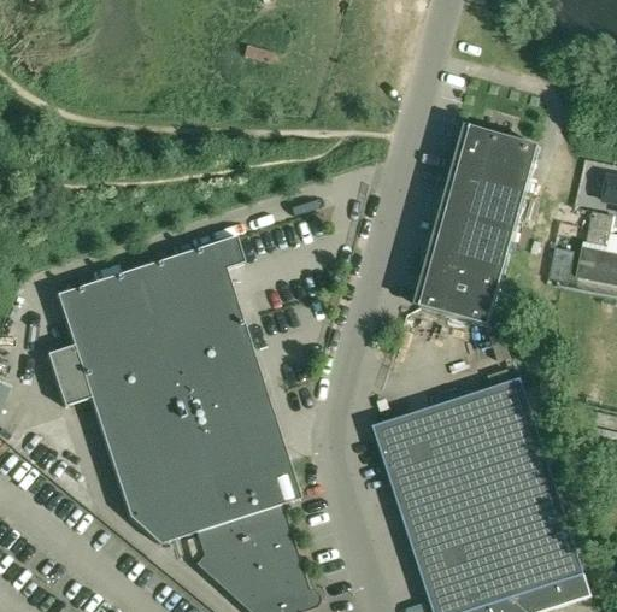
[(472,124),(471,124),(458,170),(527,189),(540,145),(472,125),(472,124)]
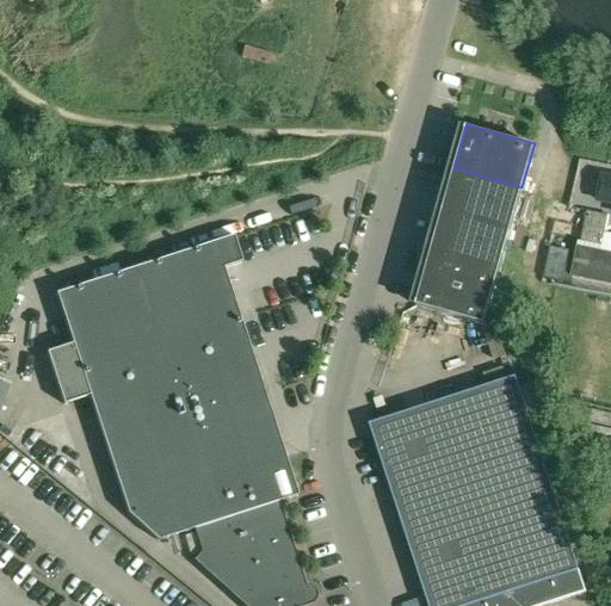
[(610,167),(605,167),(598,198),(610,201),(610,167)]
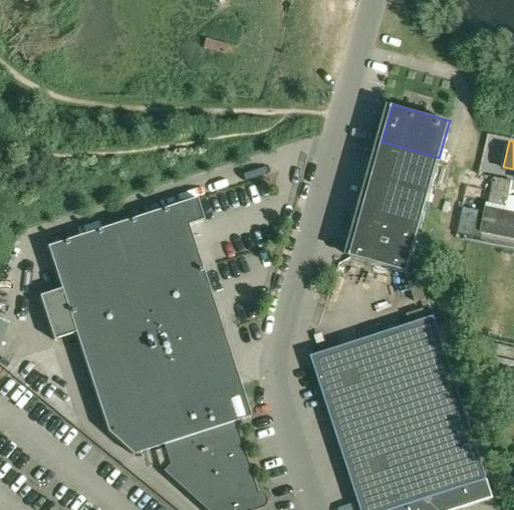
[(429,195),(439,158),(381,142),(371,179),(429,195)]
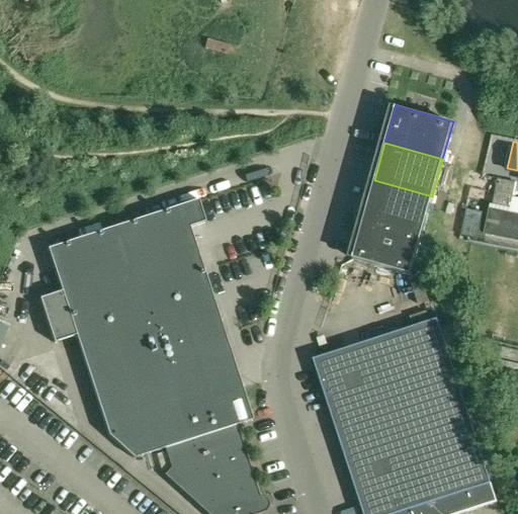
[(502,144),(500,153),(509,155),(510,146),(502,144)]
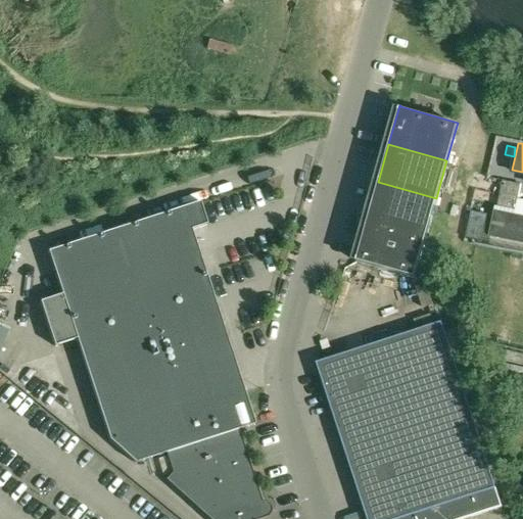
[(500,192),(518,195),(519,186),(520,181),(502,177),(501,183),(476,178),(473,191),(491,195),(498,196),(500,192)]
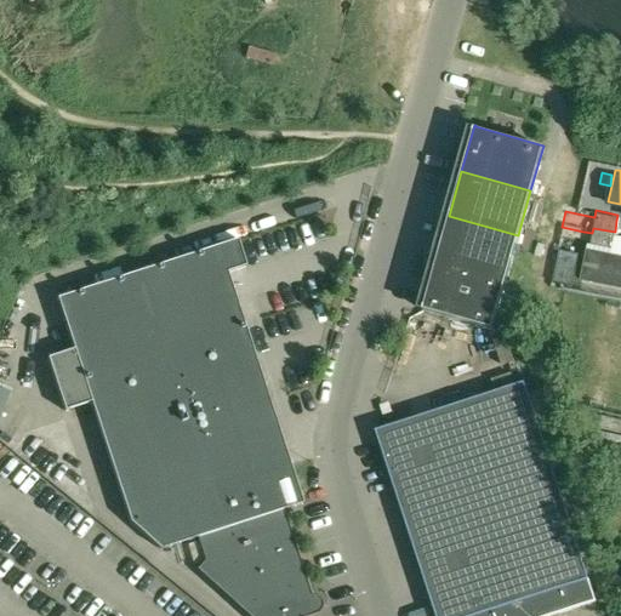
[(505,281),(518,235),(449,216),(436,262),(505,281)]
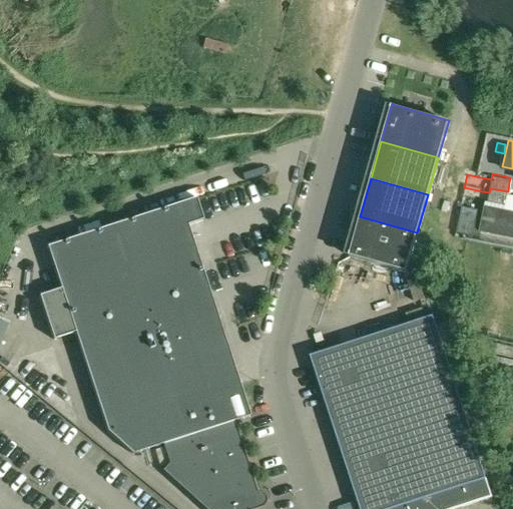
[(506,203),(508,191),(490,188),(489,192),(482,191),(483,199),(487,200),(506,203)]
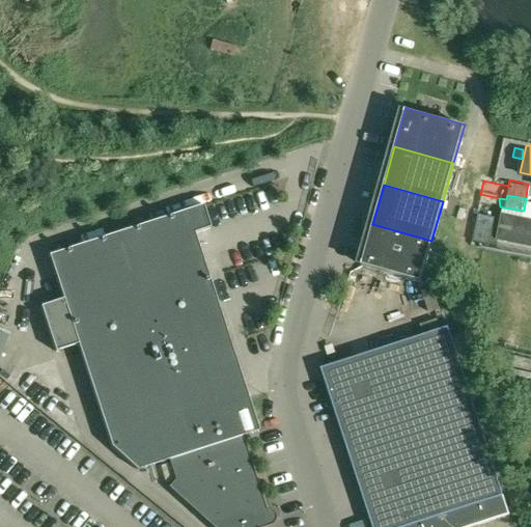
[(210,224),(202,201),(49,252),(63,296),(40,303),(55,348),(78,340),(111,444),(137,467),(168,456),(174,476),(168,484),(215,526),(259,526),(257,522),(270,518),(242,433),(258,427),(230,341),(194,229),(210,224)]
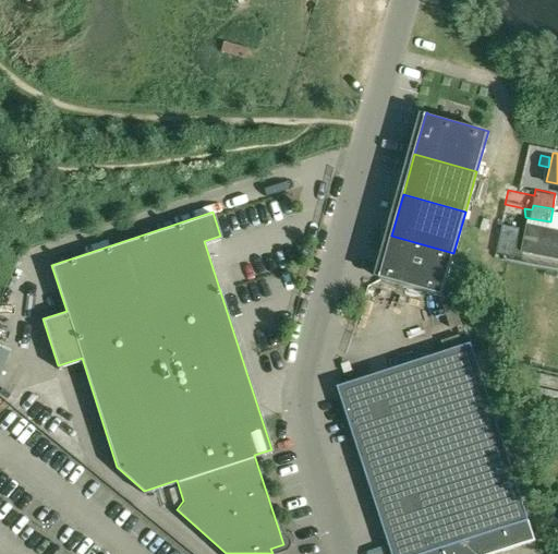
[(557,229),(524,223),(519,249),(557,256),(557,229)]
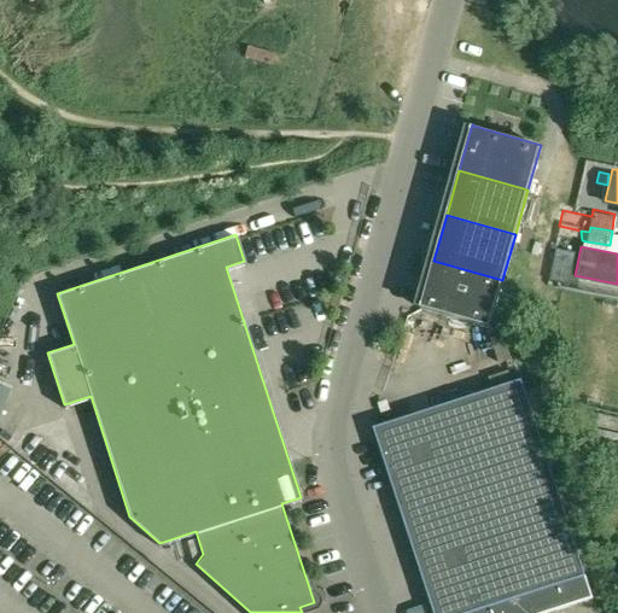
[(423,305),(490,325),(502,280),(433,261),(421,305),(423,305)]
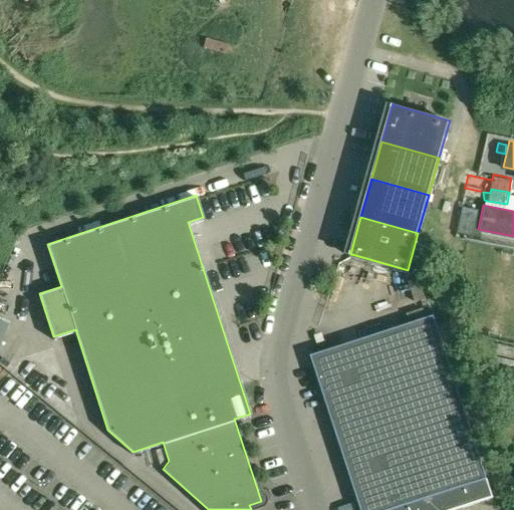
[(447,509),(448,509),(494,495),(435,313),(319,351),(311,353),(361,509),(447,509)]
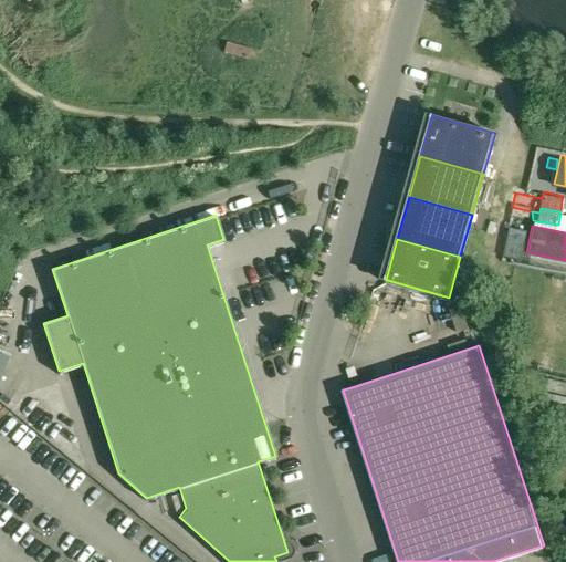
All buildings are outlined.
